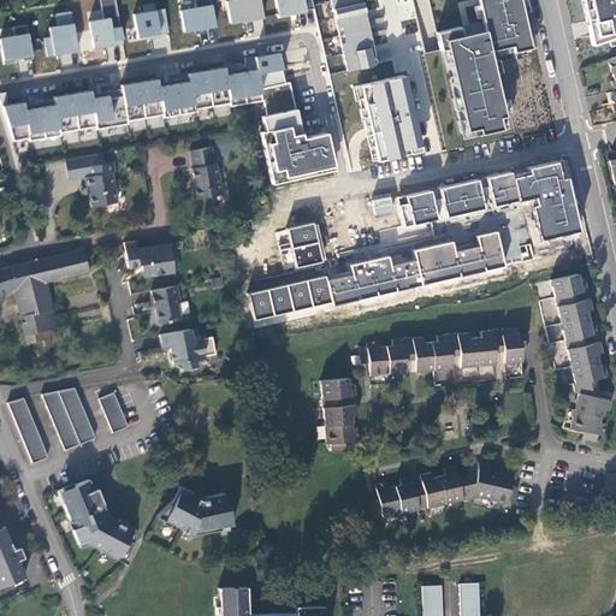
[(100,0),(104,19),(88,22),(93,48),(124,43),(114,0),(100,0)]
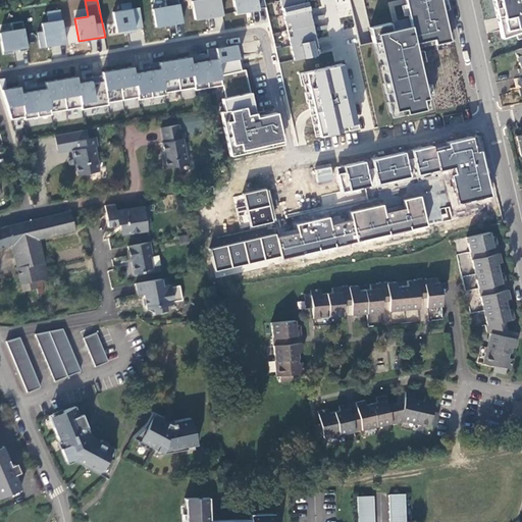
[(152,9),(155,28),(183,23),(178,0),(164,0),(166,6),(152,9)]
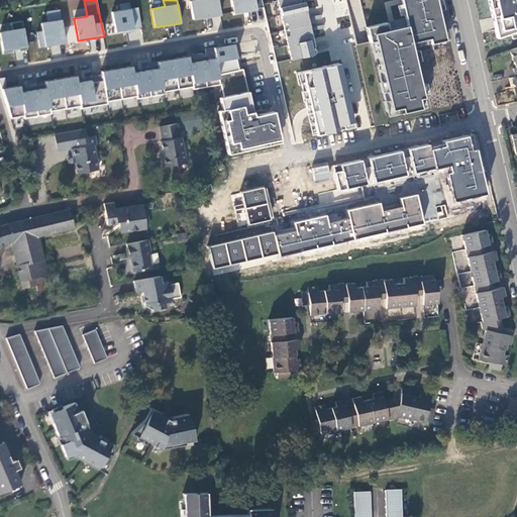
[(194,0),(190,1),(192,20),(221,15),(217,0),(194,0)]
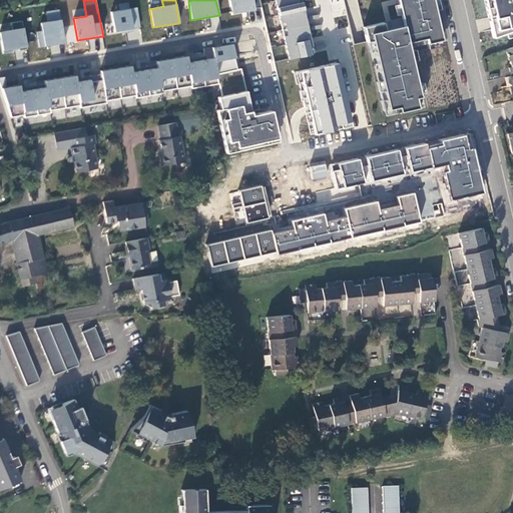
[(227,0),(231,15),(254,11),(253,8),(261,7),(259,0),(227,0)]
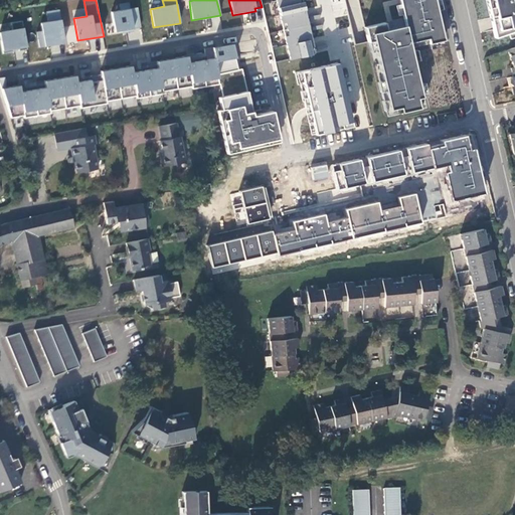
[(276,0),(290,59),(316,52),(303,0),(276,0)]
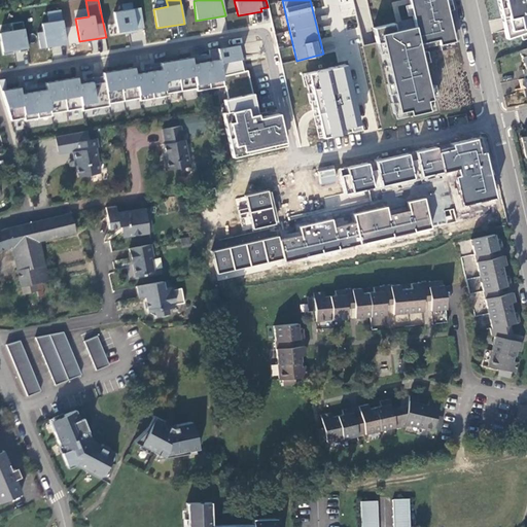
[(408,0),(414,26),(395,31),(393,23),(374,27),(379,55),(394,118),(434,108),(430,97),(436,95),(426,48),(455,42),(448,11),(453,10),(450,0),(408,0)]
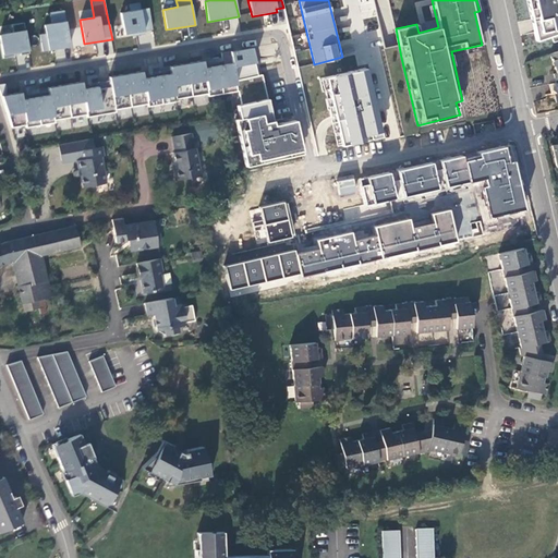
[(557,0),(531,0),(541,41),(557,35),(557,0)]
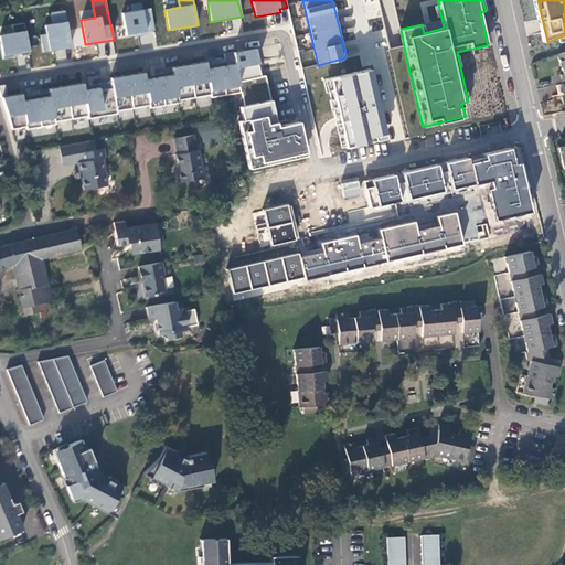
[(121,13),(127,38),(156,32),(151,8),(121,13)]
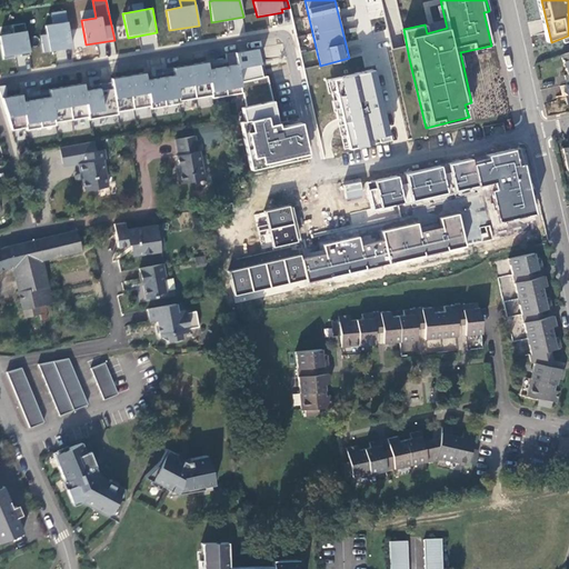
[(71,48),(66,11),(51,13),(53,25),(46,26),(47,35),(41,36),(43,52),(71,48)]
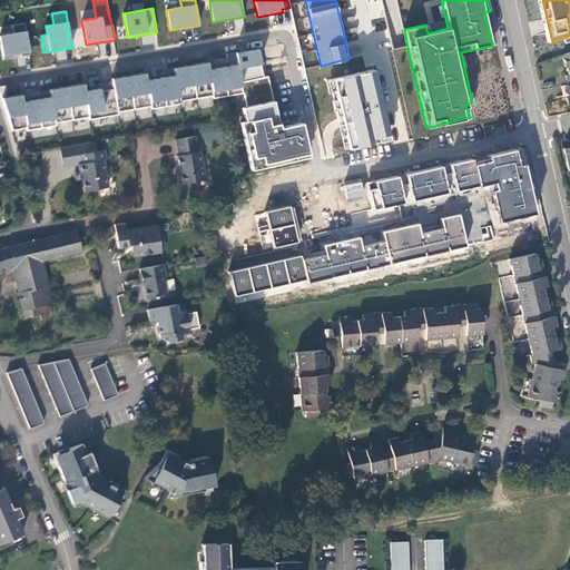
[(12,33),(0,36),(0,47),(2,60),(30,55),(26,23),(11,25),(12,33)]
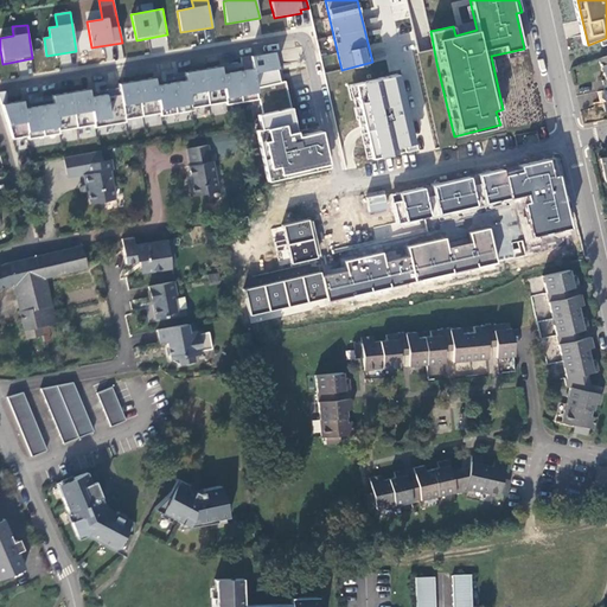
[(251,102),(267,183),(328,168),(321,131),(300,135),(287,82),(282,83),(275,51),(241,57),(242,63),(4,104),(14,140),(251,102)]
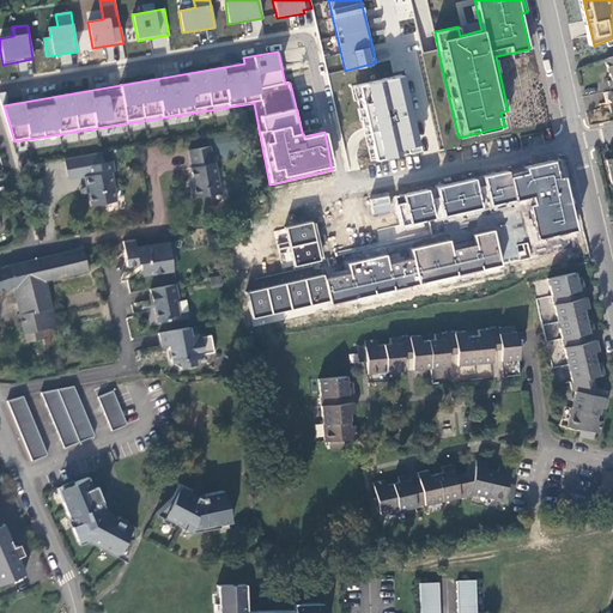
[(400,76),(351,87),(371,163),(418,152),(400,76)]
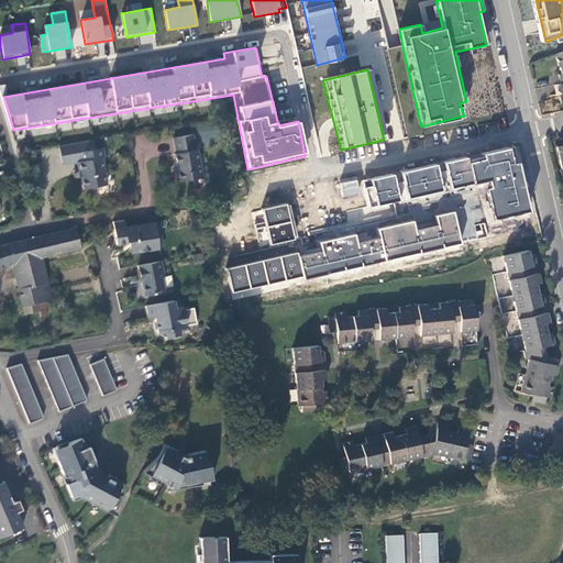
[(196,150),(192,134),(173,138),(176,154),(175,154),(177,170),(175,172),(177,183),(202,178),(197,150),(196,150)]
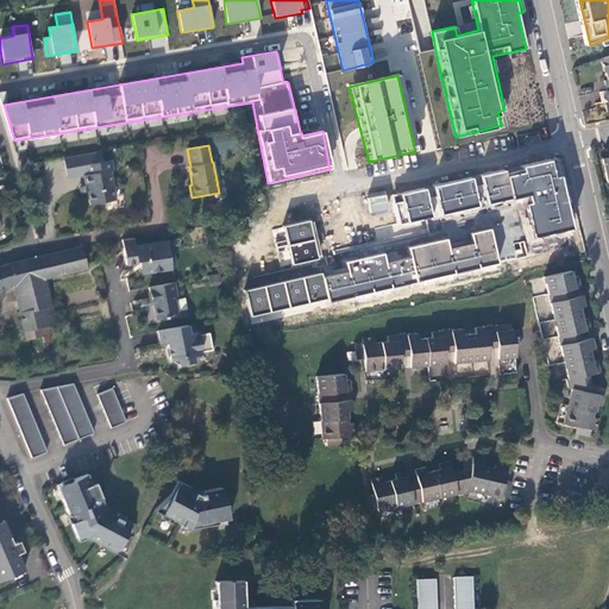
[(85,167),(105,163),(102,152),(66,159),(69,180),(85,176),(86,176),(85,167)]
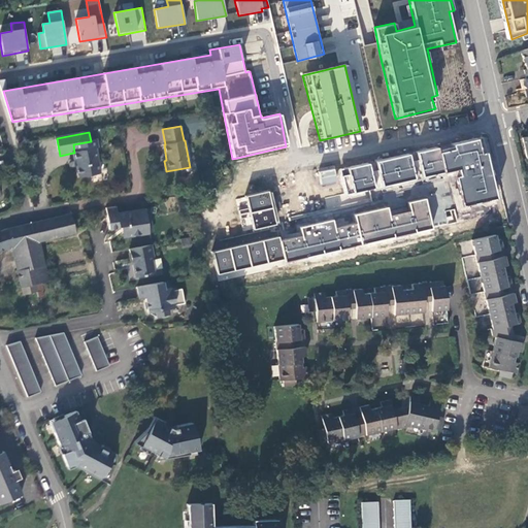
[(456,171),(464,206),(494,200),(482,137),(338,169),(344,195),(456,171)]
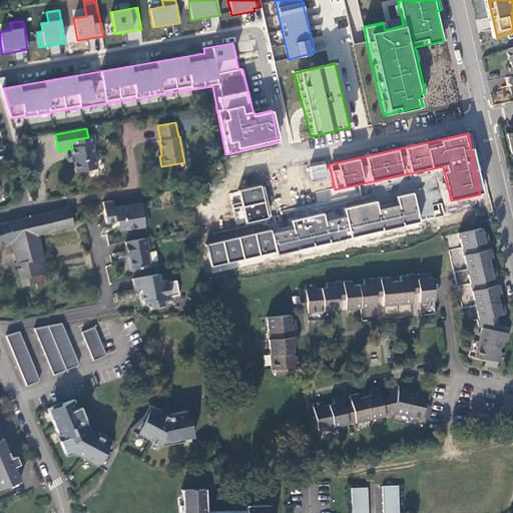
[(96,144),(95,136),(88,137),(71,140),(72,148),(71,148),(73,158),(74,158),(77,173),(97,169),(93,144),(96,144)]
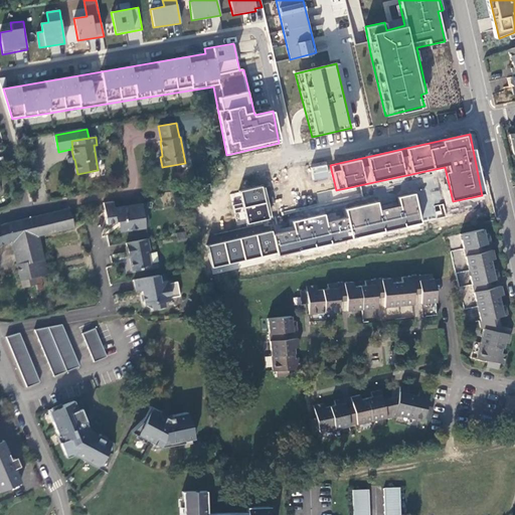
[(311,166),(313,180),(329,178),(327,164),(311,166)]
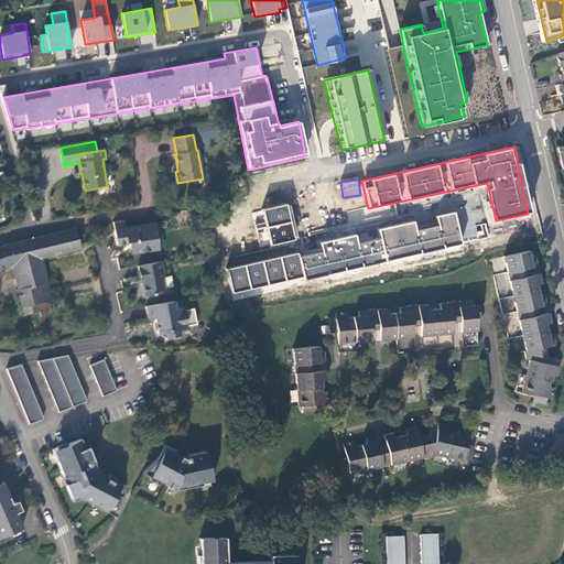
[(291,203),(262,208),(270,245),(297,239),(291,203)]
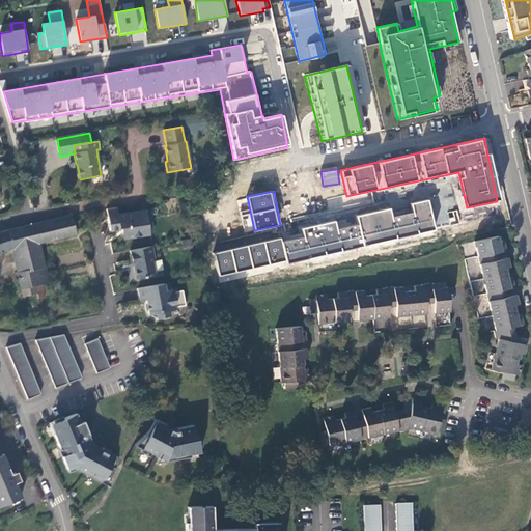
[(434,229),(426,199),(411,203),(413,213),(393,218),(391,208),(357,216),(360,225),(336,230),(334,221),(302,228),(304,236),(280,242),(279,238),(213,252),(219,276),(434,229)]
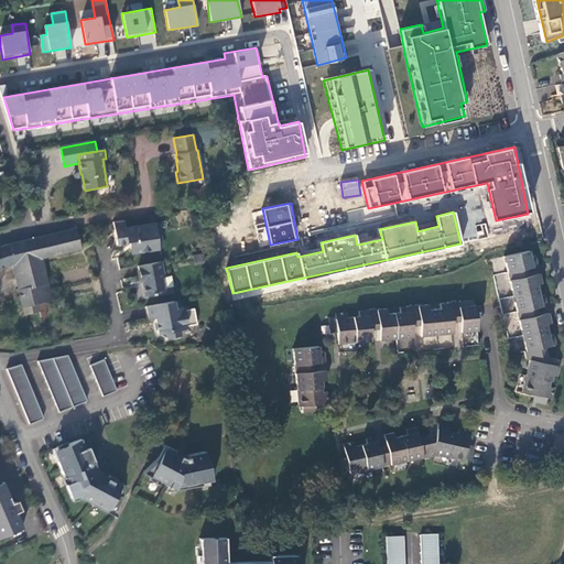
[(158,225),(125,230),(123,221),(112,223),(117,247),(128,245),(128,242),(136,240),(137,245),(133,246),(134,252),(150,249),(151,251),(162,249),(158,225)]
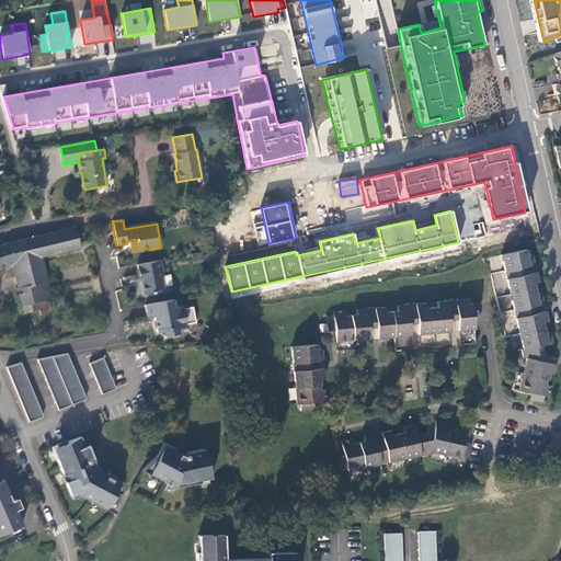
[(476,236),(484,233),(482,222),(473,224),(476,236)]
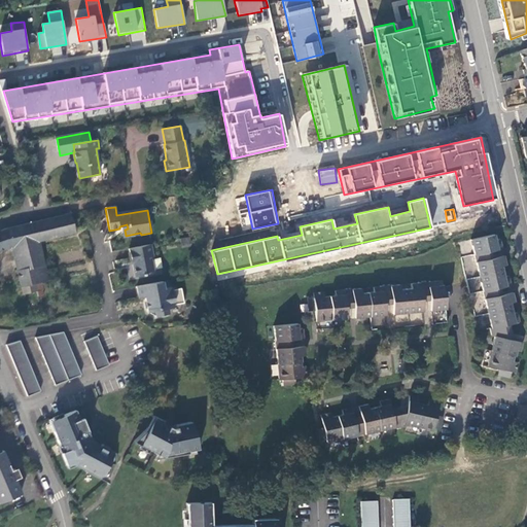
[(70,214),(3,229),(0,230),(0,250),(11,247),(21,286),(33,283),(46,280),(37,241),(74,233),(70,214)]
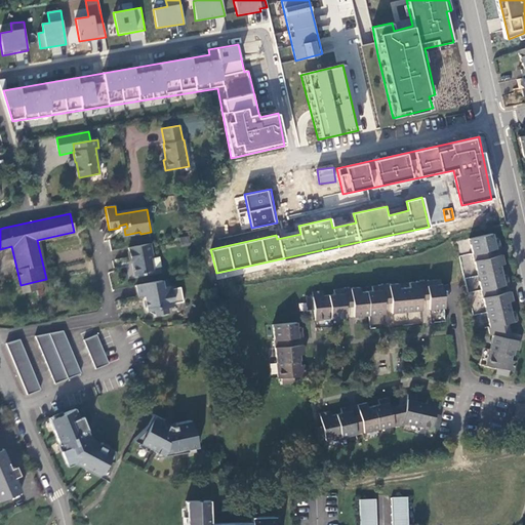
[(488,248),(498,246),(496,237),(491,237),(490,232),(454,240),(465,280),(476,328),(487,326),(489,332),(492,331),(484,362),(495,365),(499,366),(497,372),(507,374),(508,368),(513,369),(515,359),(511,358),(513,347),(518,348),(520,339),(500,334),(498,324),(506,322),(506,321),(516,319),(514,309),(510,310),(507,299),(511,298),(509,290),(491,294),(489,286),(497,284),(508,282),(505,272),(500,273),(497,264),(502,263),(500,253),(482,257),(480,250),(488,248)]
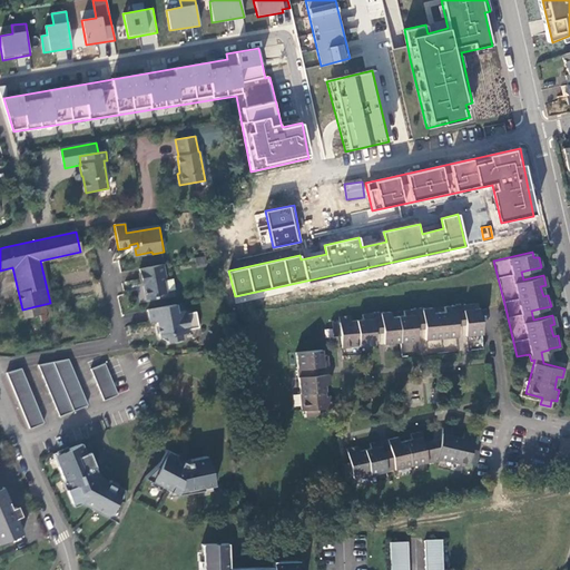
[(163,271),(161,266),(139,269),(145,301),(155,298),(157,295),(165,294),(164,282),(166,278),(165,271),(163,271)]
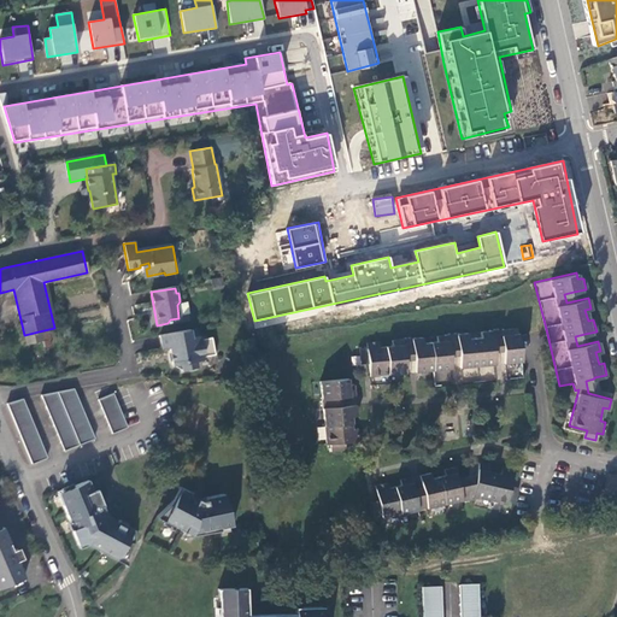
[(189,330),(158,336),(160,348),(168,347),(171,364),(180,363),(181,370),(197,368),(195,362),(205,360),(204,357),(215,356),(211,339),(201,340),(200,338),(191,339),(189,330)]
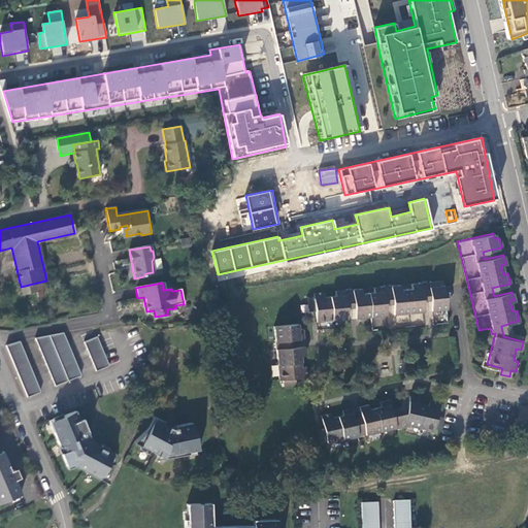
[(444,309),(442,287),(437,287),(437,283),(410,285),(410,289),(400,289),(399,286),(372,288),(372,292),(361,293),(361,289),(334,290),(335,295),(324,296),(323,292),(312,293),(312,297),(306,297),(307,305),(314,305),(315,321),(345,319),(344,301),(352,300),(354,318),(384,316),(383,298),(390,297),(391,315),(421,311),(420,295),(427,294),(429,310),(444,309)]
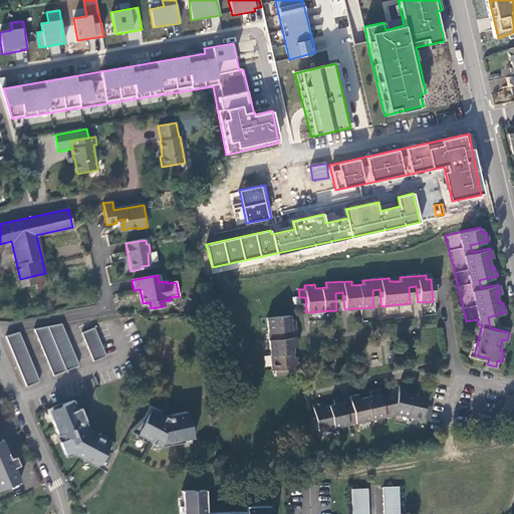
[(32,276),(20,279),(23,294),(35,291),(32,276)]
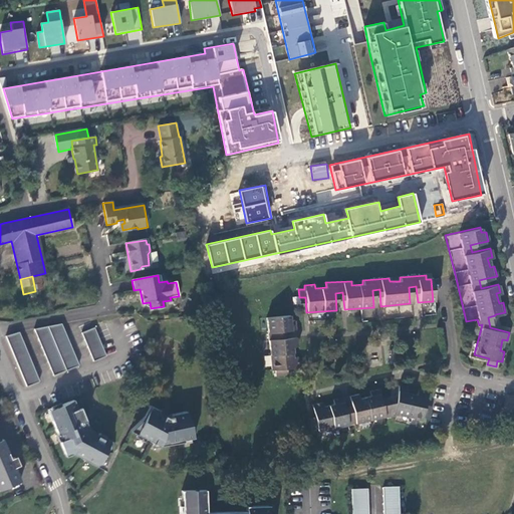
[(275,330),(294,328),(293,319),(289,319),(288,314),(265,316),(269,367),(271,367),(272,374),(281,373),(280,367),(284,366),(297,365),(296,356),(292,356),(291,345),(296,344),(295,335),(276,337),(275,330)]
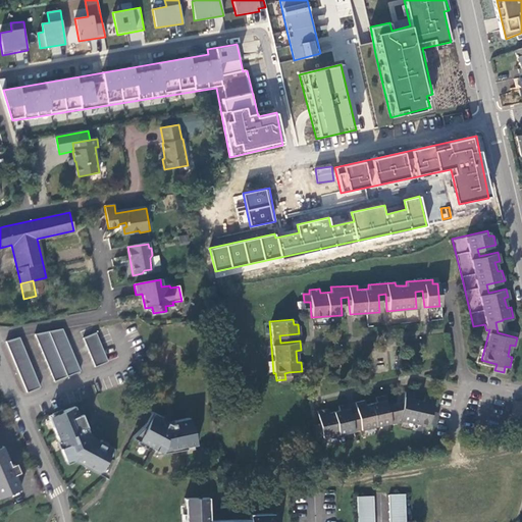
[(80,371),(62,328),(35,333),(54,381),(80,371)]
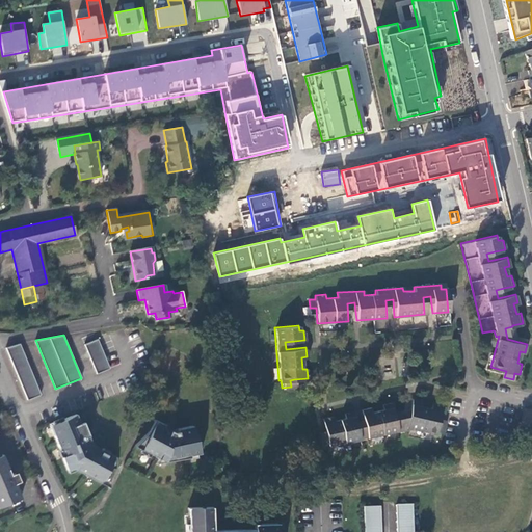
[(97,339),(84,344),(96,374),(109,369),(97,339)]
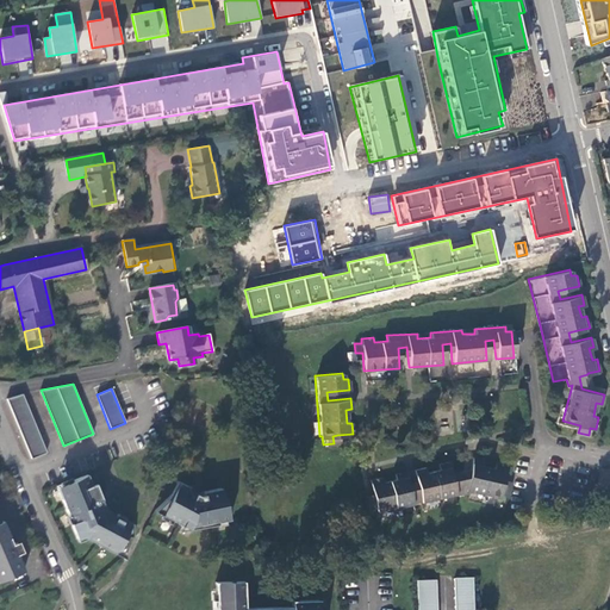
[(22,393),(6,398),(31,459),(45,453),(22,393)]
